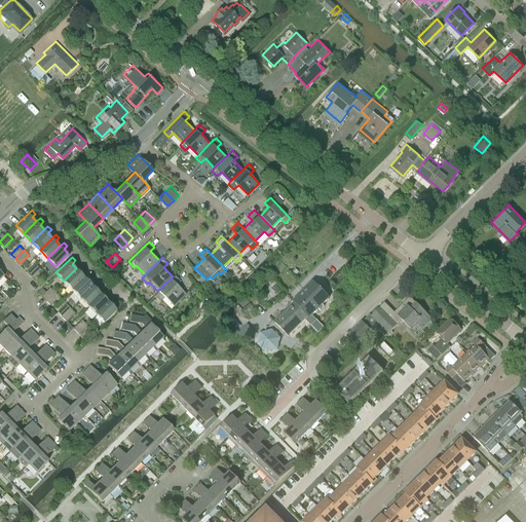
[(31,274),(39,265),(35,261),(27,269),(31,274)]
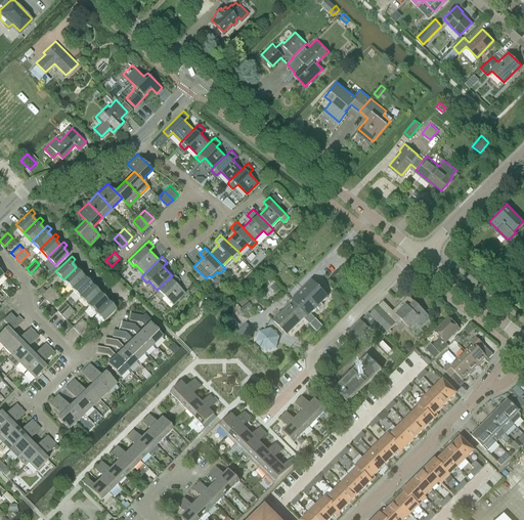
[(39,264),(31,273),(36,277),(44,269),(39,264)]
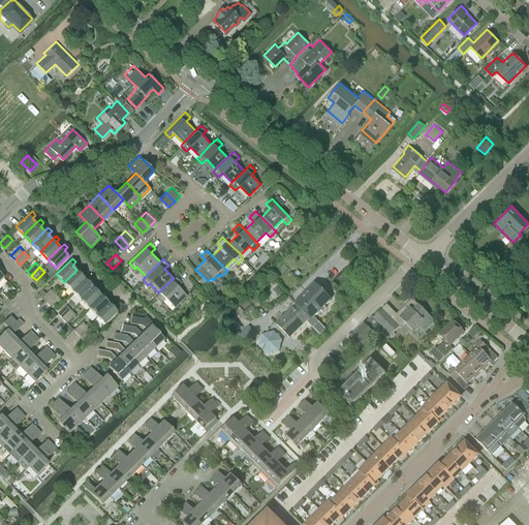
[(72,290),(85,278),(81,274),(84,270),(80,267),(76,270),(64,282),(72,290)]
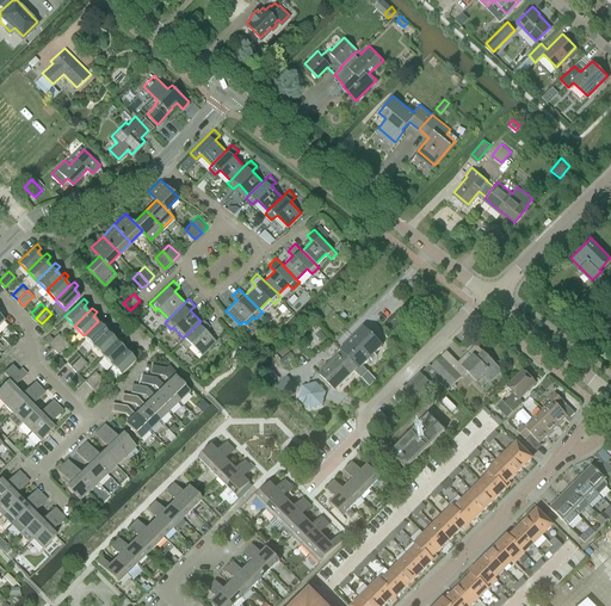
[(92,345),(107,331),(102,325),(106,321),(102,317),(98,321),(84,335),(92,345)]
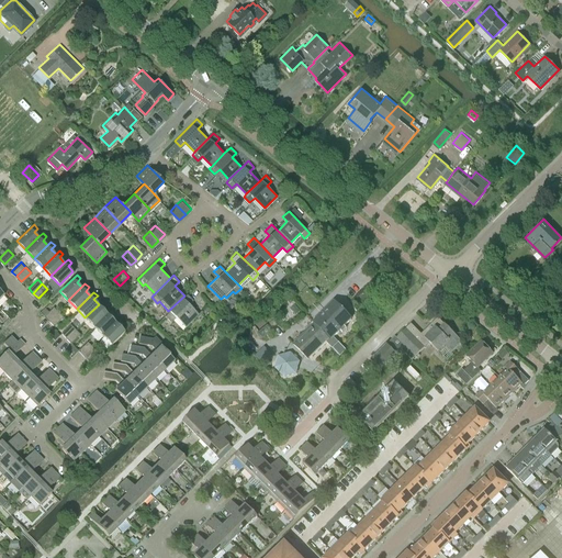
[(186,325),(194,316),(199,313),(189,303),(193,298),(188,292),(184,296),(168,311),(166,314),(171,320),(176,315),(186,325)]
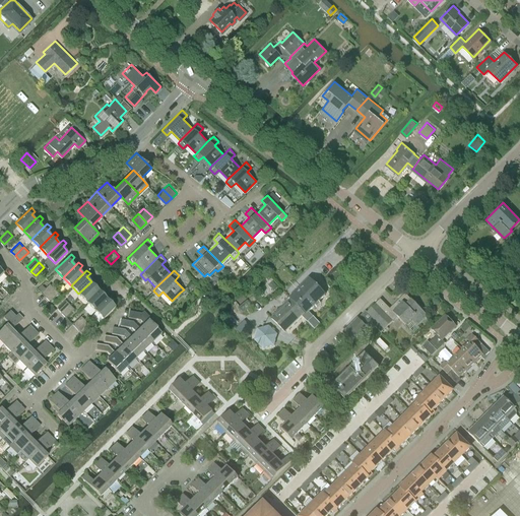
[(309,309),(325,293),(308,276),(289,295),(290,296),(272,315),(285,329),(302,313),(314,325),(320,320),(309,309)]
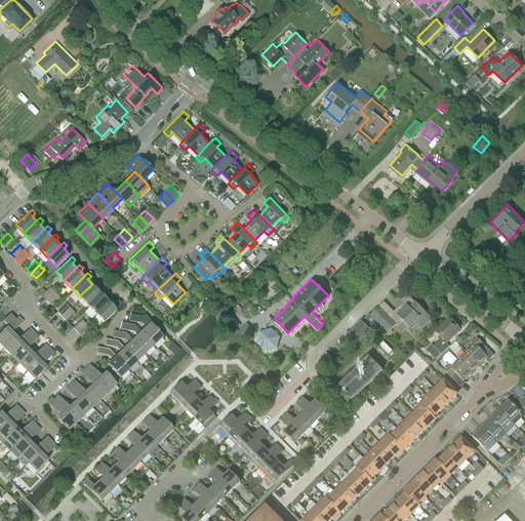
[(87,305),(99,292),(95,287),(98,284),(95,280),(92,284),(79,296),(87,305)]
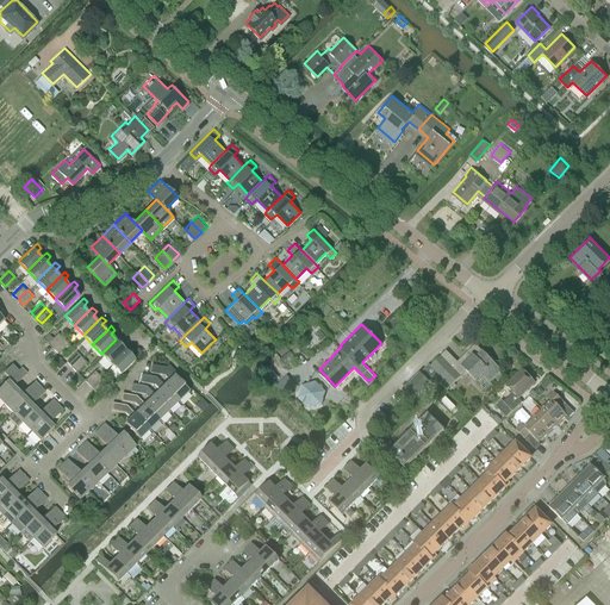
[(53,345),(63,336),(57,330),(48,341),(53,345)]
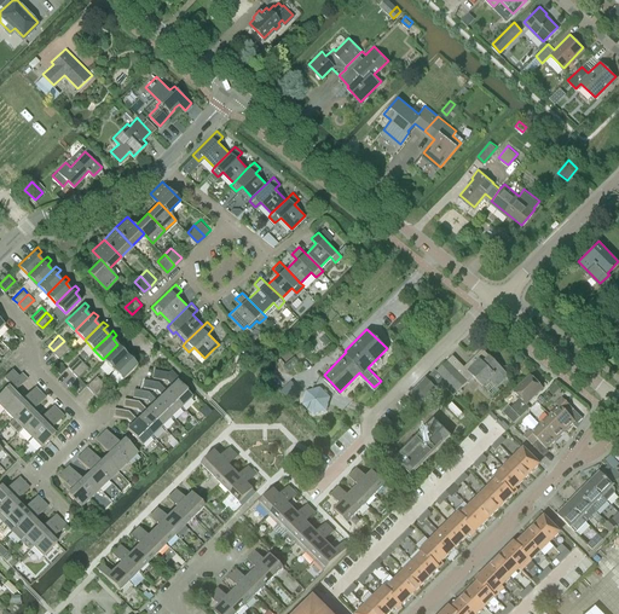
[(127,353),(122,348),(126,345),(122,340),(117,345),(103,359),(113,368),(127,353)]
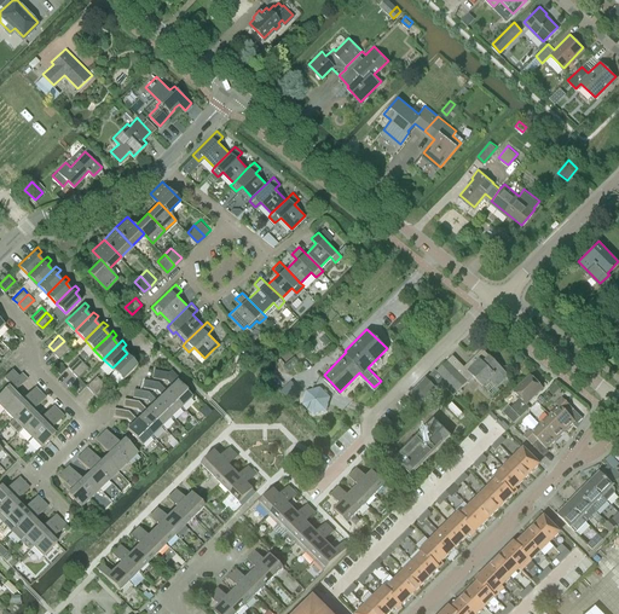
[(59,357),(67,348),(69,346),(64,341),(53,351),(59,357)]
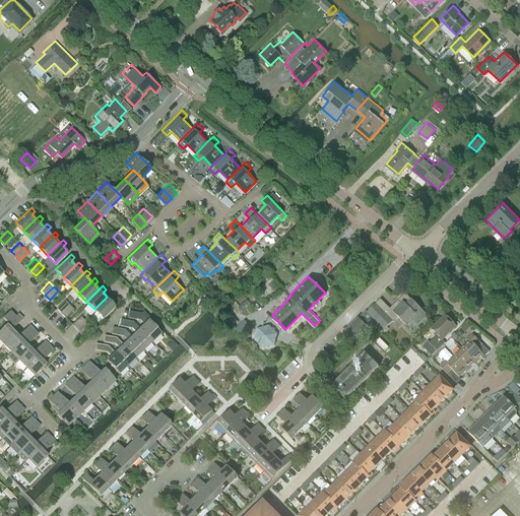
[(410,317),(417,323),(428,313),(405,291),(390,306),(381,297),(366,312),(364,311),(343,331),(352,339),(372,320),(382,329),(397,314),(406,322),(410,317)]
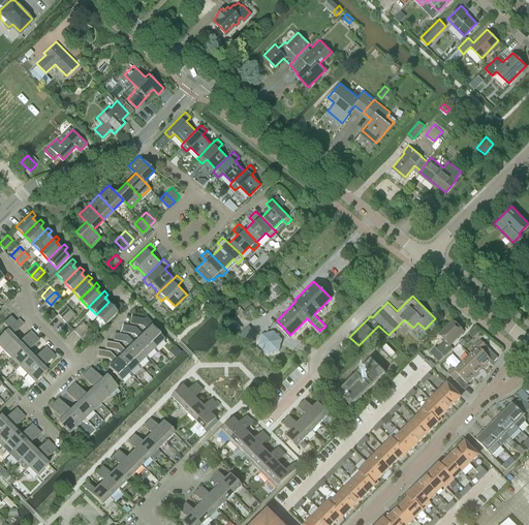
[(208,297),(205,303),(212,310),(217,305),(216,300),(208,297)]
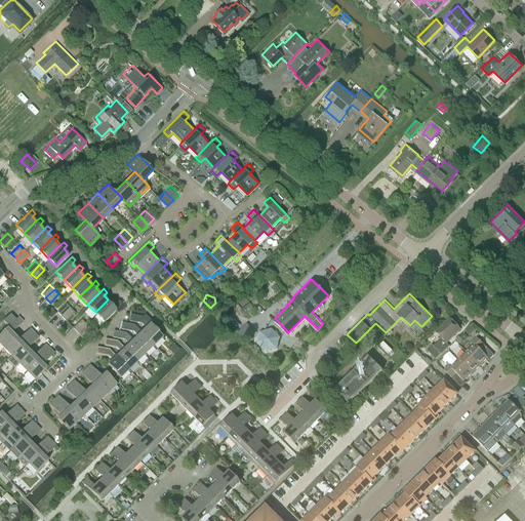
[(111,296),(108,299),(95,312),(104,321),(116,308),(111,304),(115,301),(111,296)]
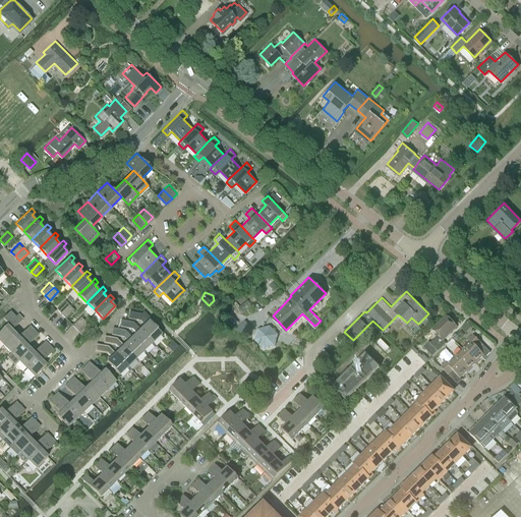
[(61,311),(69,303),(65,298),(56,306),(61,311)]
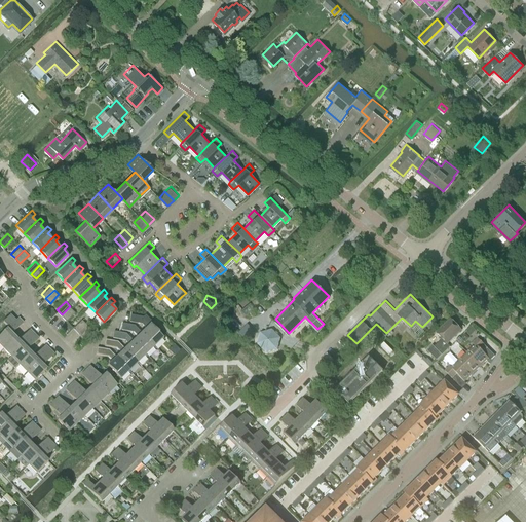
[(66,318),(67,319),(74,310),(70,306),(62,314),(66,319),(66,318)]
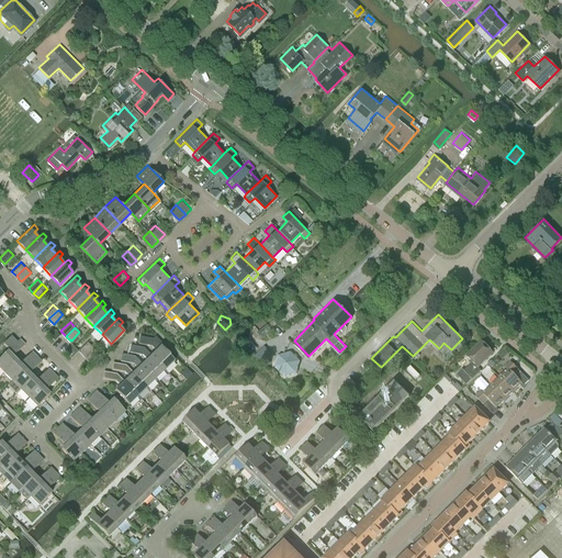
[(9,347),(17,339),(11,334),(3,342),(9,347)]
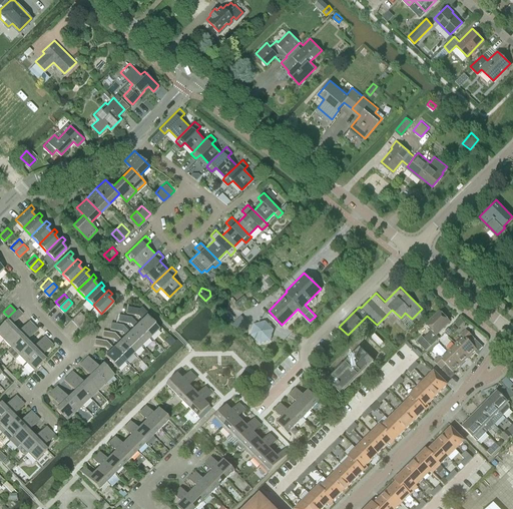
[(138,322),(151,335),(158,328),(159,329),(160,328),(151,319),(153,317),(147,311),(146,309),(141,305),(139,306),(127,305),(126,311),(138,313),(142,318),(138,322)]
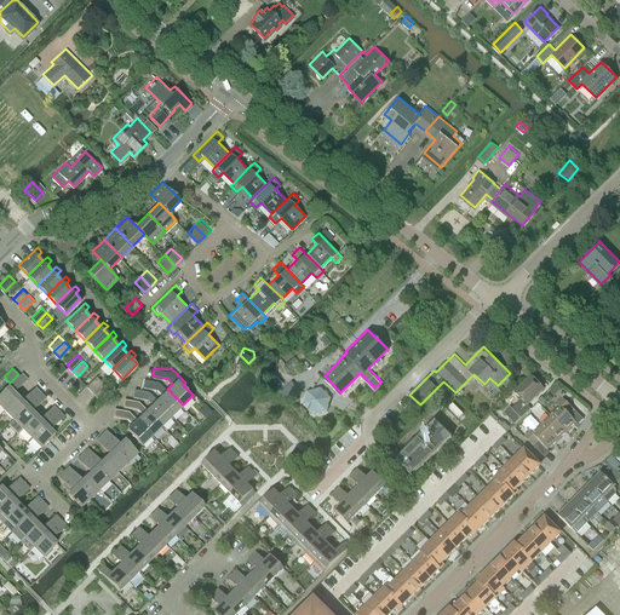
[(0,403),(4,408),(17,395),(13,390),(27,377),(22,371),(18,374),(10,383),(0,391),(0,403)]
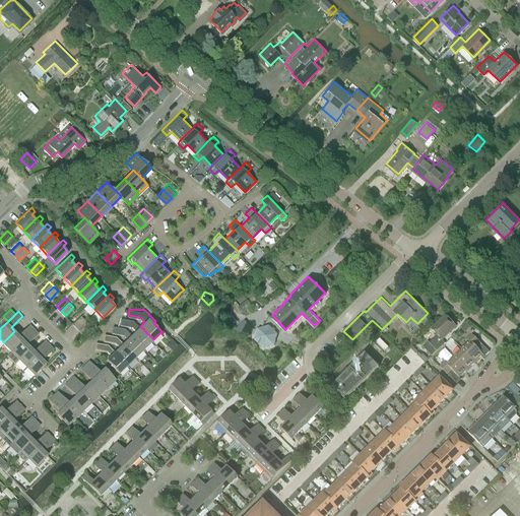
[(445,339),(442,337),(456,323),(445,313),(432,327),(437,332),(430,340),(428,338),(421,343),(432,353),(445,339)]
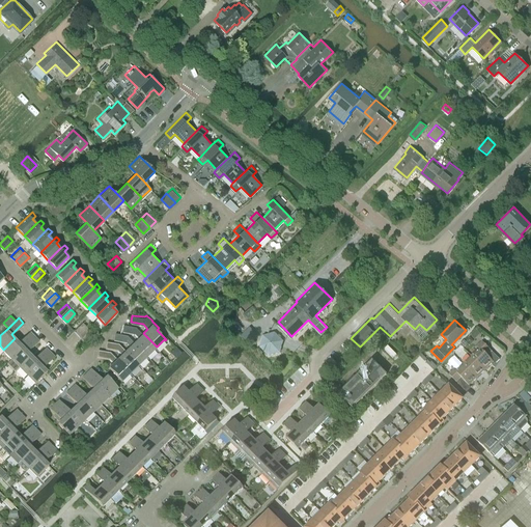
[(78,334),(87,325),(82,321),(74,329),(78,334)]
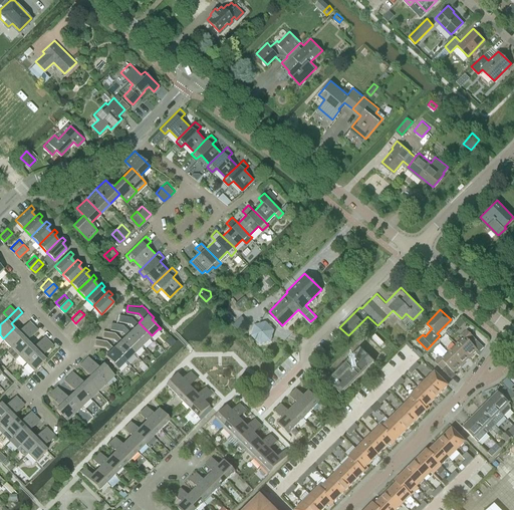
[(152,335),(139,322),(132,315),(119,313),(118,319),(130,321),(135,326),(131,330),(143,343),(151,336),(152,337),(153,336),(152,335)]
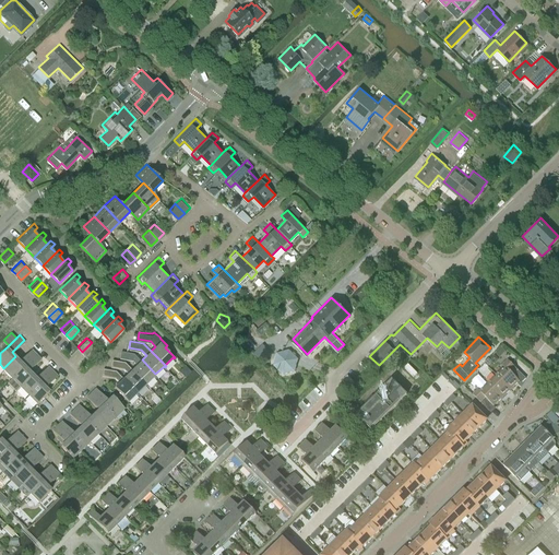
[(92,342),(82,352),(87,356),(96,347),(92,342)]
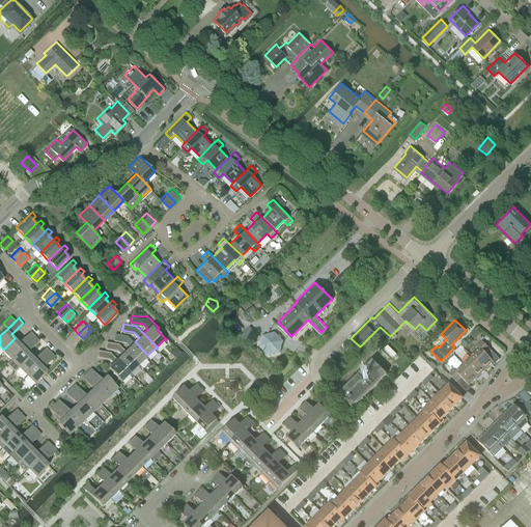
[(11,357),(35,334),(30,329),(18,341),(15,338),(3,350),(11,357)]
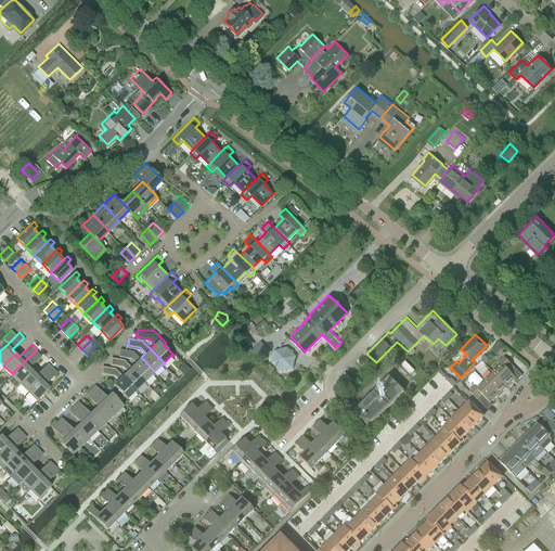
[(296,354),(287,345),(274,348),(272,360),(281,369),(293,366),(296,354)]
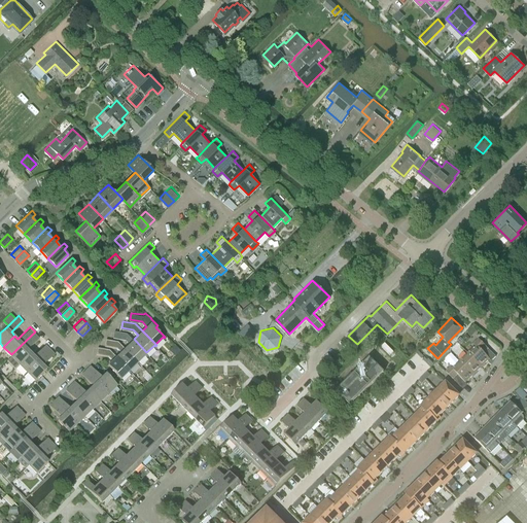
[(148,353),(146,352),(134,339),(127,332),(114,329),(113,336),(125,338),(130,343),(126,347),(138,360),(145,353),(147,354),(148,353)]
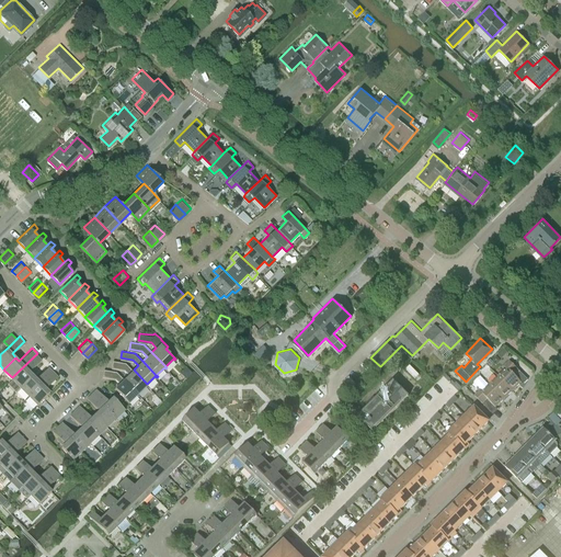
[(495,360),(501,354),(496,351),(491,356),(495,360)]
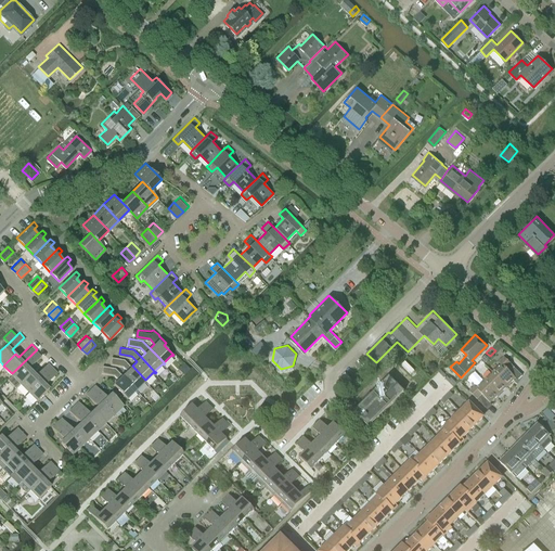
[(21,382),(33,370),(28,367),(41,354),(37,349),(12,373),(21,382)]
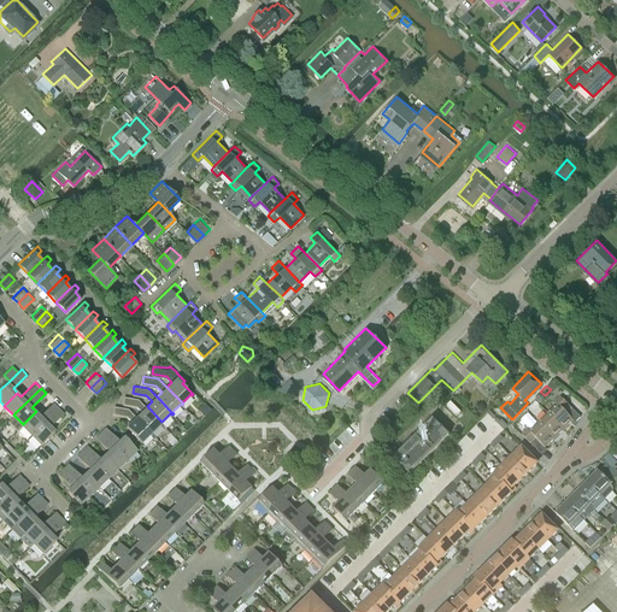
[(580,413),(560,394),(554,400),(557,401),(547,411),(563,427),(573,417),(575,419),(580,413)]
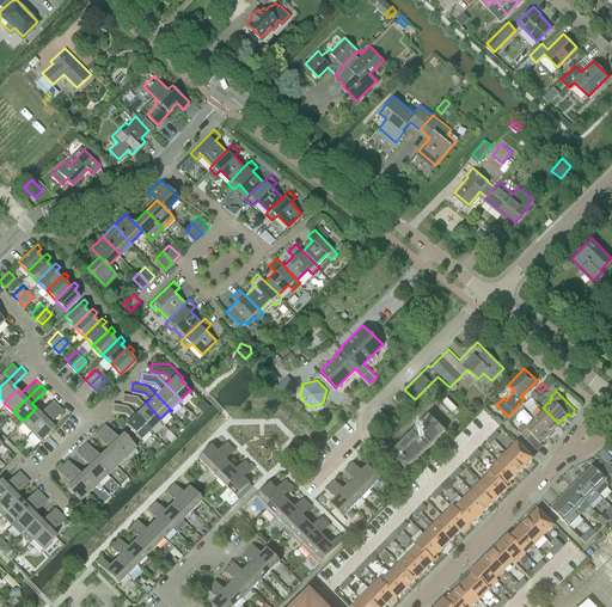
[(160,418),(146,403),(136,394),(123,392),(122,399),(135,402),(141,408),(136,412),(151,428),(159,420),(161,421),(161,420),(160,418)]
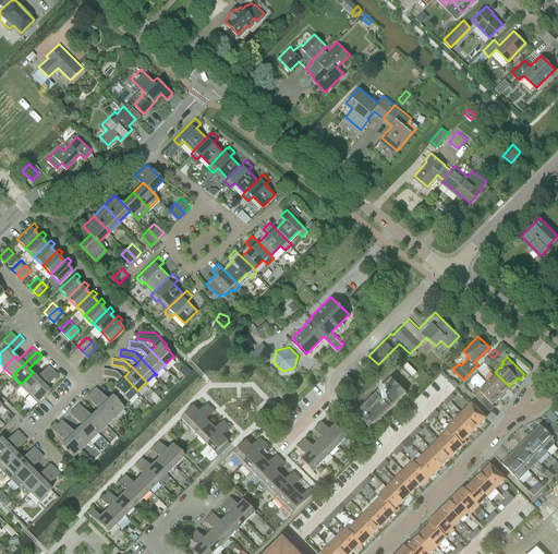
[(407,360),(403,364),(412,373),(416,370),(407,360)]
